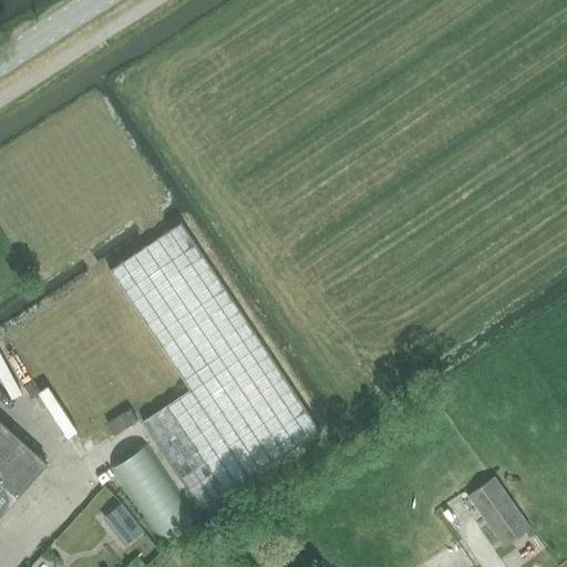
[(192,391),(142,421),(202,507),(319,430),(319,429),(181,220),(109,269),(192,391)]
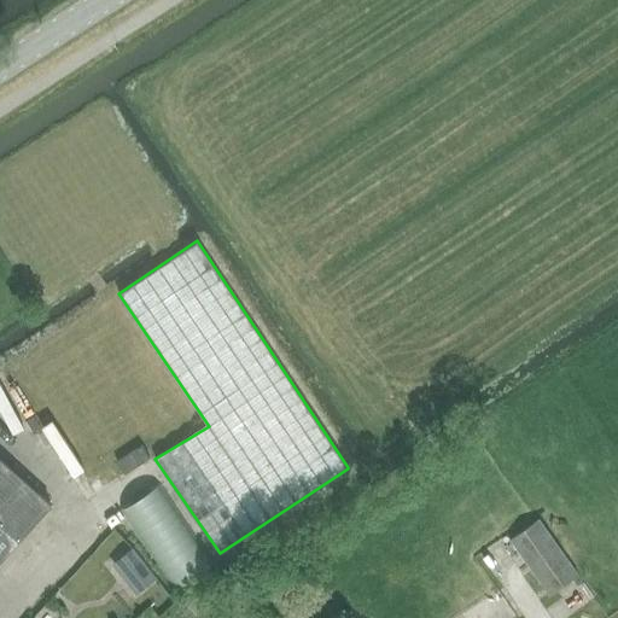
[(126,467),(147,452),(140,441),(117,456),(126,467)]
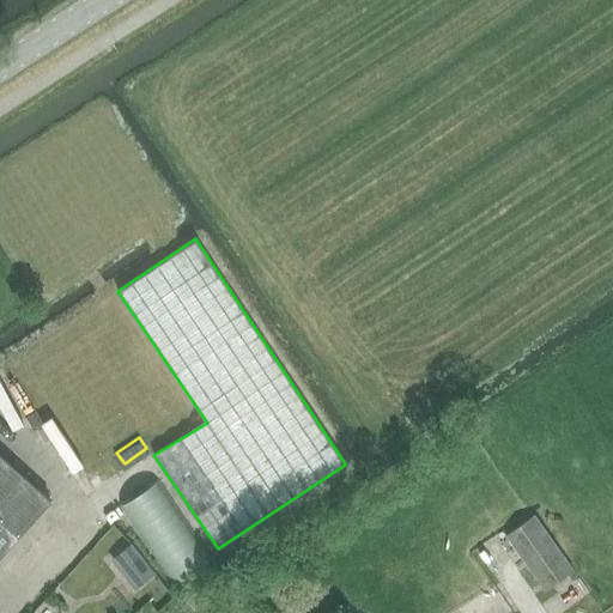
[(0,558),(52,502),(0,456),(0,455),(0,558)]
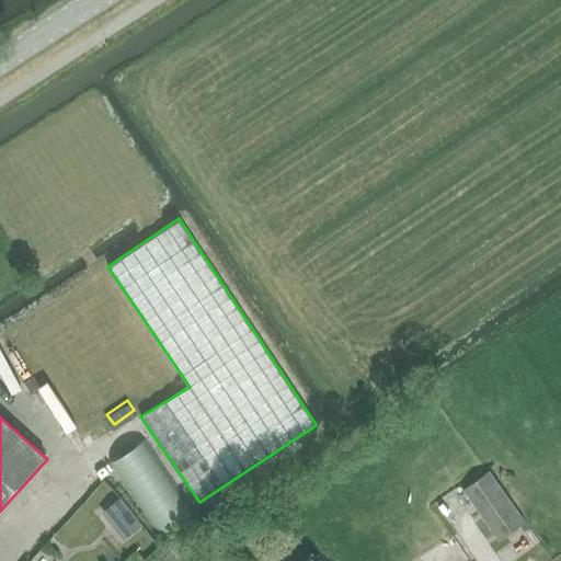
[(173,512),(163,493),(152,499),(136,468),(126,472),(152,523),(173,512)]
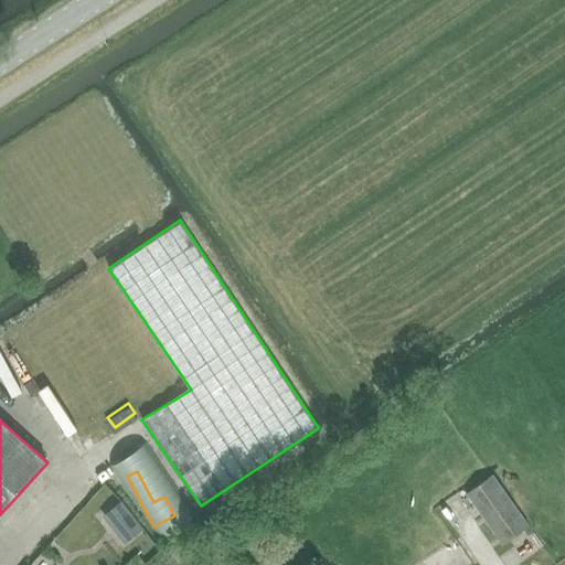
[(493,475),(466,493),(502,544),(529,525),(493,475)]
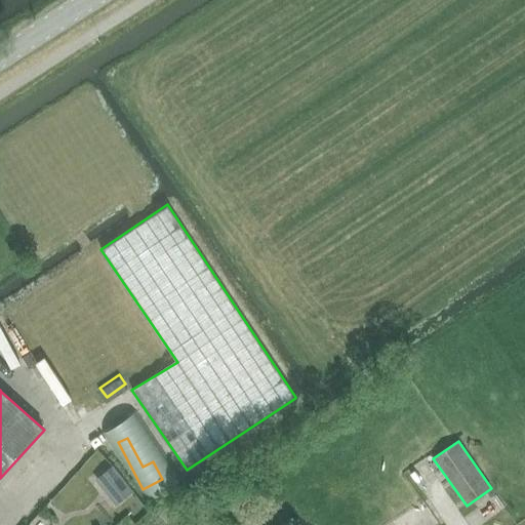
[(113,465),(95,479),(116,505),(133,491),(113,465)]
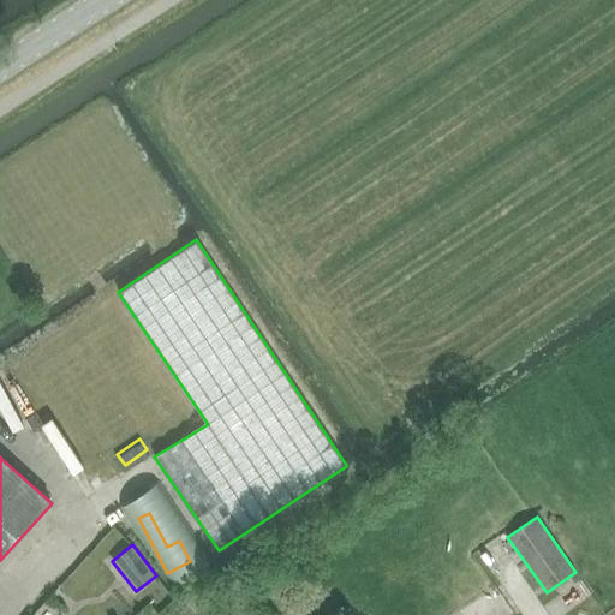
[(502,589),(461,614),(503,614),(514,608),(502,589)]
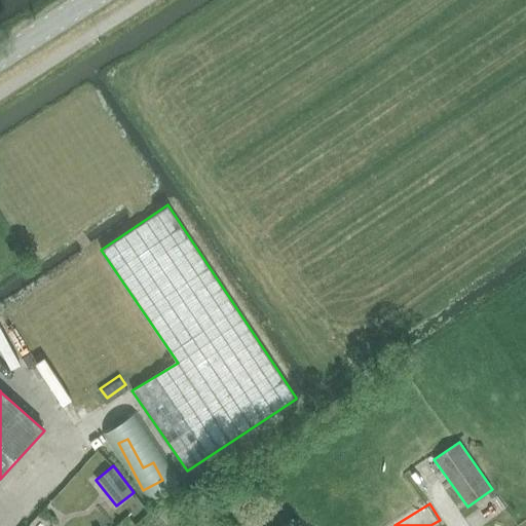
[(135,525),(127,517),(117,525),(135,525)]
